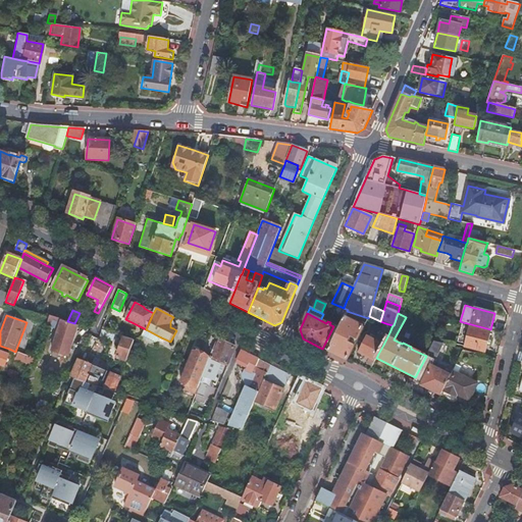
[(49,316),(46,325),(58,329),(51,352),(68,357),(75,336),(77,337),(81,328),(79,327),(61,322),(62,320),(49,316)]
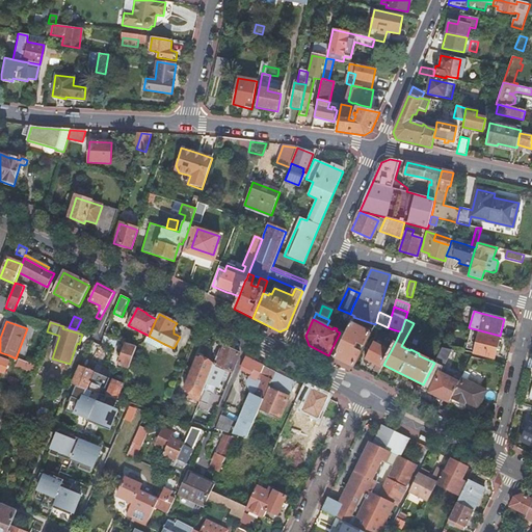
[(368,331),(350,323),(340,346),(335,357),(353,367),(372,331),(372,329),(370,328),(369,329),(368,331)]
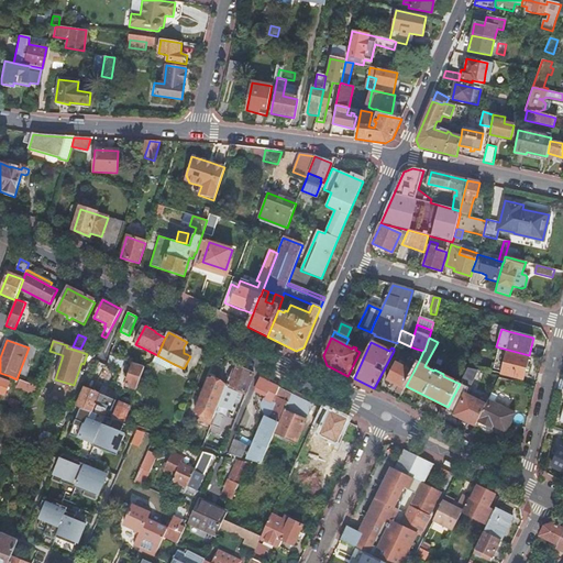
[(503,371),(501,374),(522,378),(528,359),(507,352),(508,350),(499,348),(494,368),(503,371)]
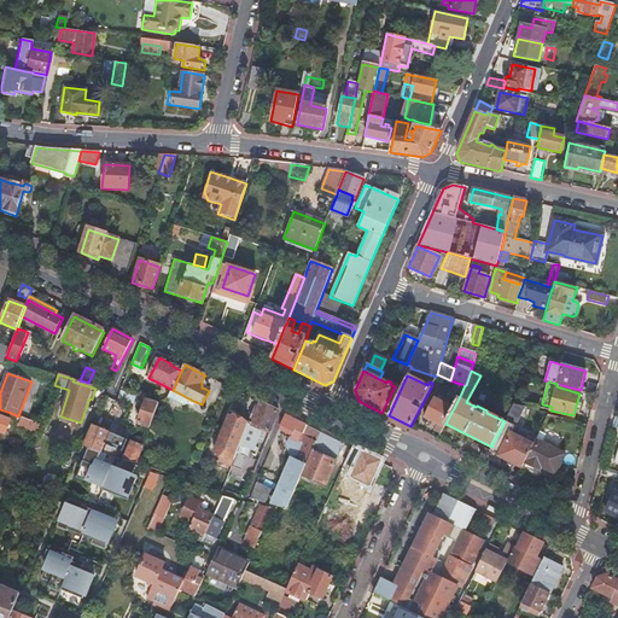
[(465,385),(456,383),(453,389),(461,394),(465,385)]
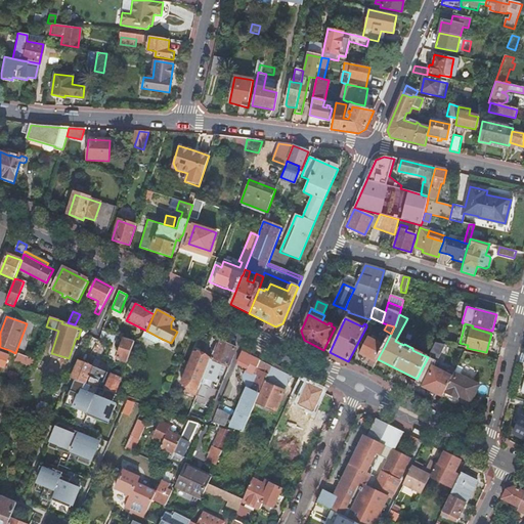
[(146,331),(142,338),(156,344),(159,343),(162,339),(146,331)]
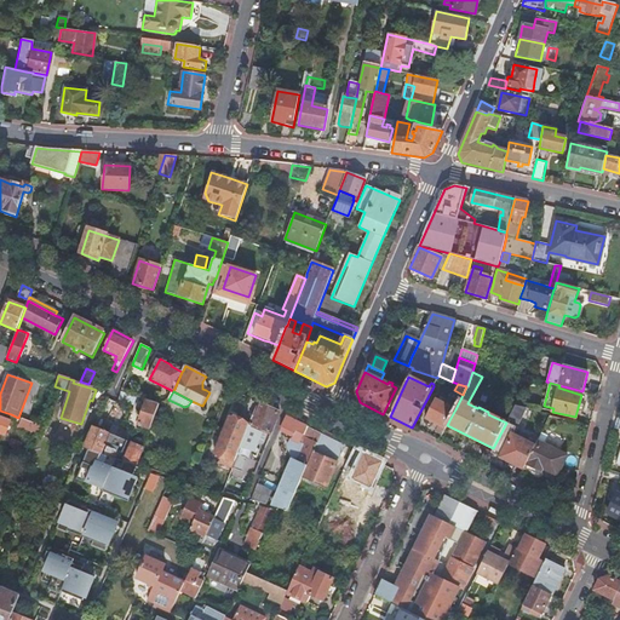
[(455,409),(448,406),(435,399),(424,419),(432,424),(437,425),(436,428),(434,432),(442,436),(447,425),(449,420),(455,409)]
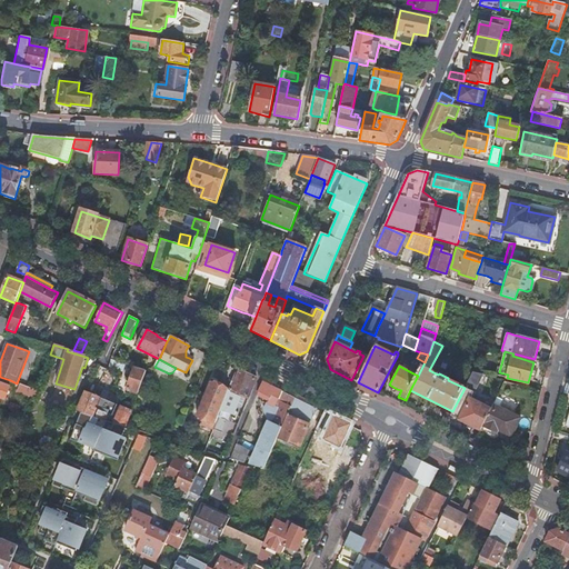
[(147,371),(136,368),(128,390),(139,395),(147,371)]
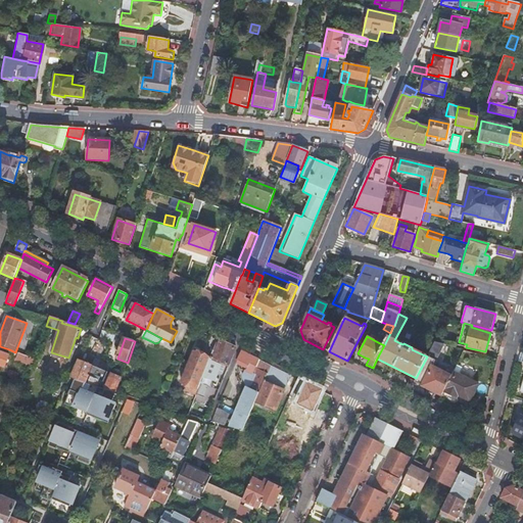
[(235,348),(218,339),(209,359),(206,369),(215,372),(219,363),(228,367),(235,348)]
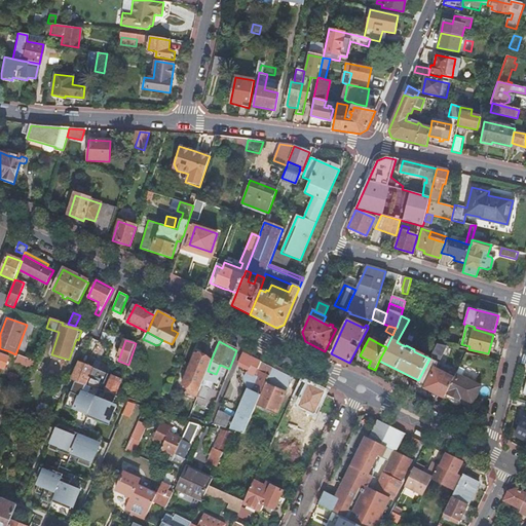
[(218,411),(213,425),(235,431),(245,434),(257,405),(272,368),(241,352),(236,365),(249,372),(245,379),(248,390),(236,418),(226,414),(223,413),(218,411)]
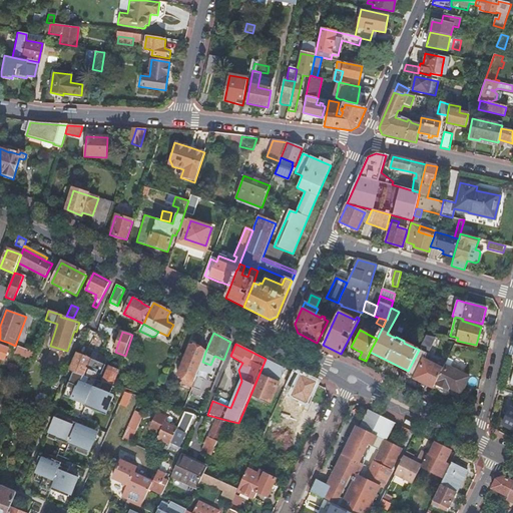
[(82,345),(69,372),(74,373),(84,377),(86,370),(89,371),(96,374),(97,371),(103,373),(104,366),(84,357),(88,348),(82,345)]
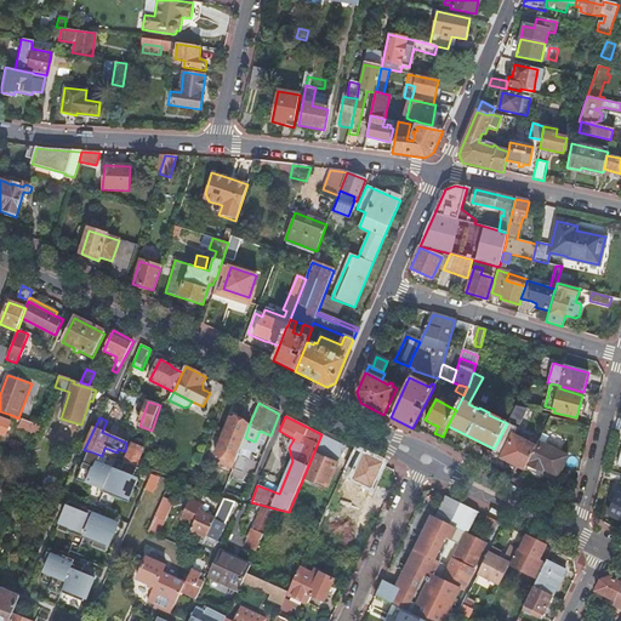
[(0,433),(6,436),(11,423),(0,419),(0,433)]
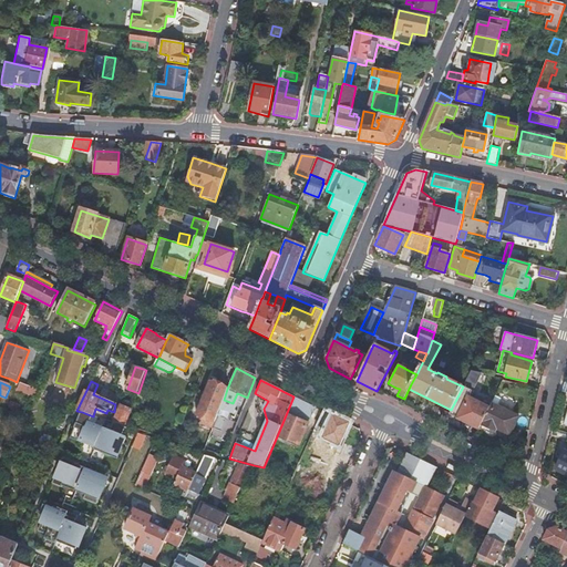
[(18,391),(30,395),(35,398),(39,390),(21,383),(18,391)]
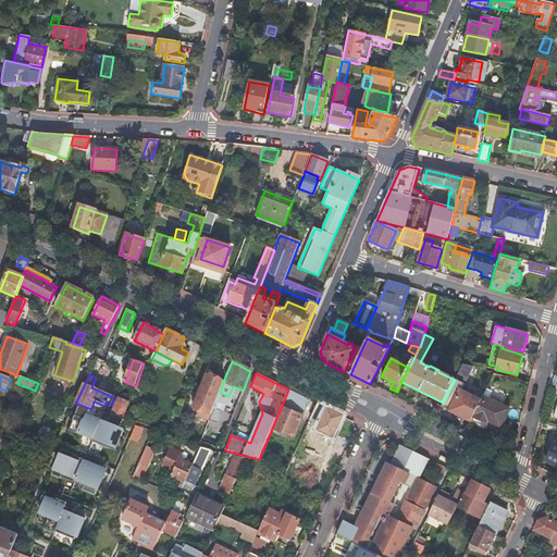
[(208,422),(215,405),(220,393),(223,382),(213,378),(212,379),(205,376),(200,388),(194,405),(200,408),(199,411),(197,418),(208,422)]
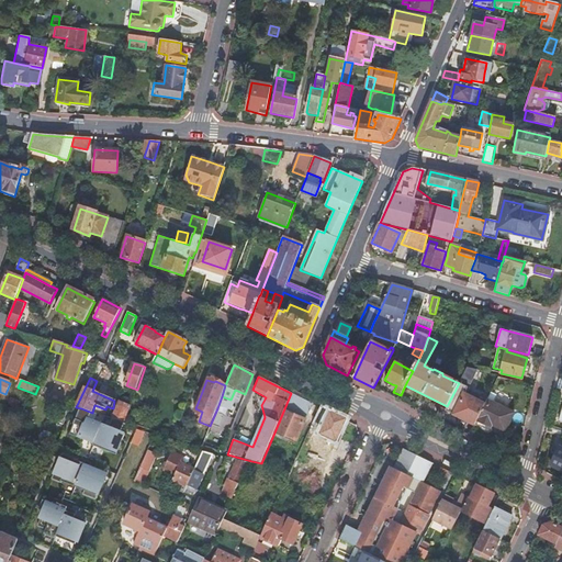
[(459,383),(447,406),(446,411),(474,425),(476,422),(485,404),(464,394),(468,386),(459,382),(459,383)]
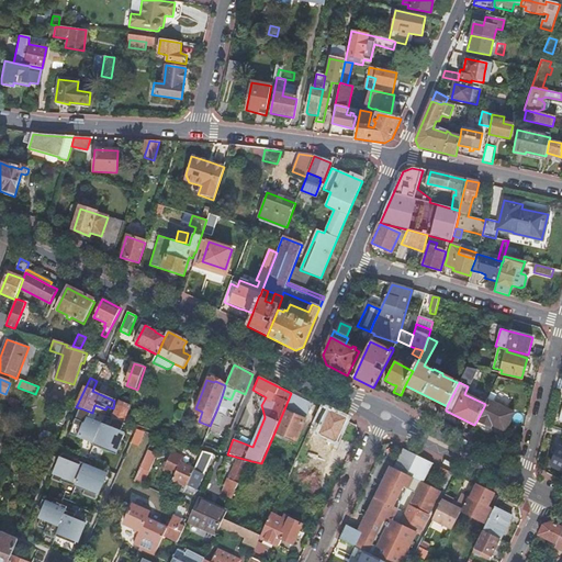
[(291,393),(274,433),(296,442),(312,404),(291,393)]
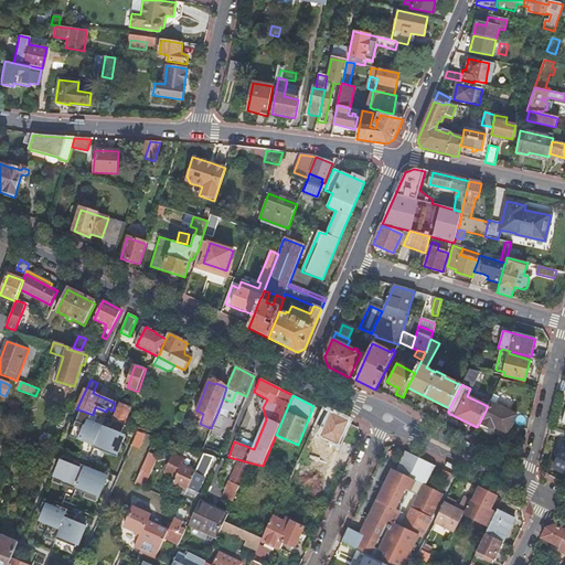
[(490,402),(488,406),(479,424),(490,429),(491,427),(507,434),(516,416),(490,402)]
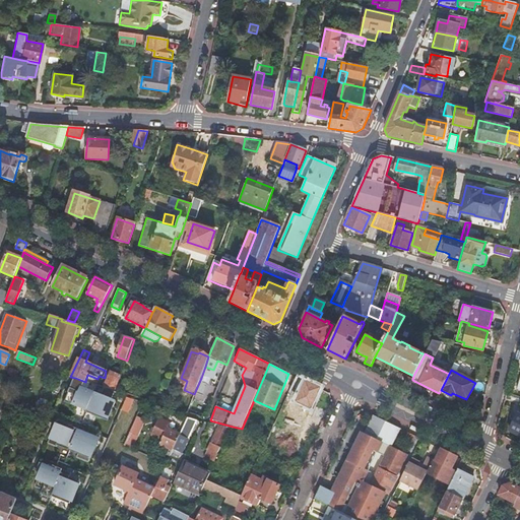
[(106,388),(116,391),(121,377),(114,375),(110,373),(105,387),(106,388)]
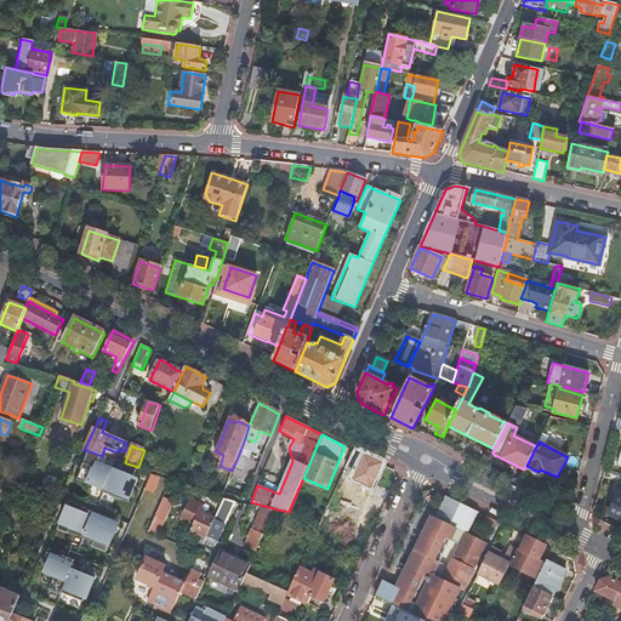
[(77,454),(67,450),(60,466),(70,471),(77,454)]
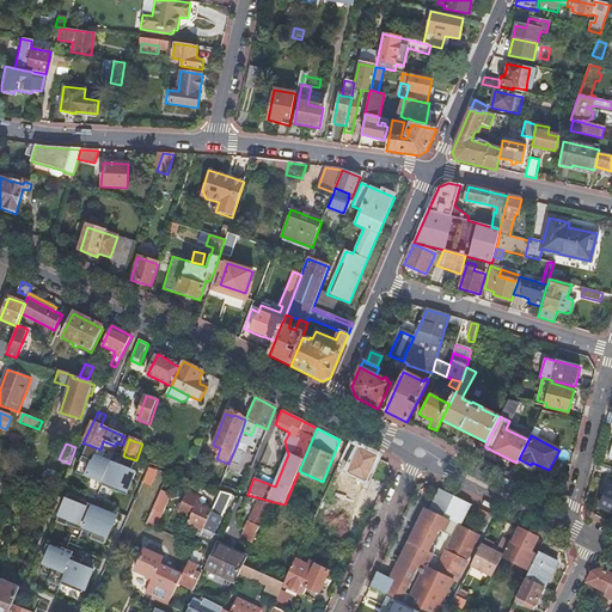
[(101,450),(89,445),(77,473),(127,496),(138,473),(132,471),(136,460),(124,457),(120,466),(97,457),(101,450)]
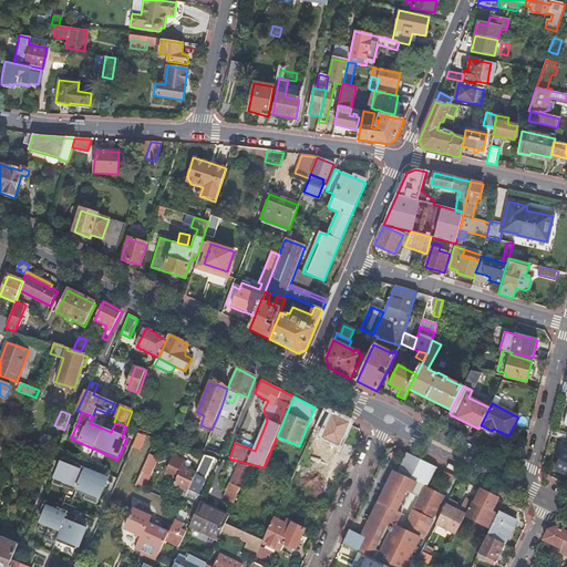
[(443,412),(437,422),(444,424),(449,415),(443,412)]
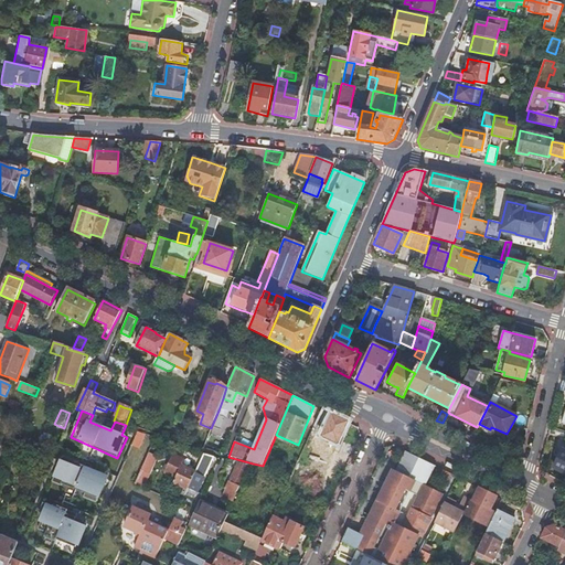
[(349,423),(326,412),(316,434),(339,444),(349,423)]
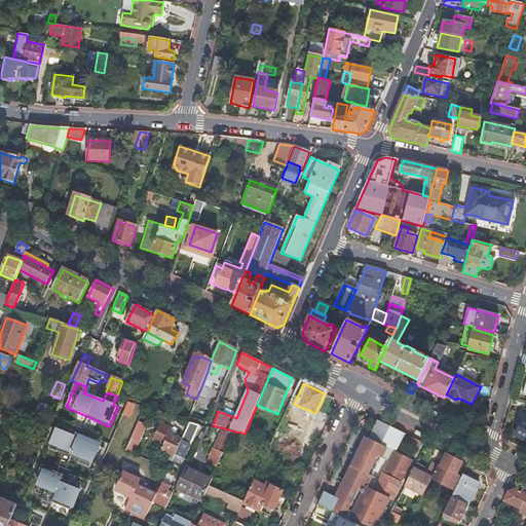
[(130,417),(135,403),(125,401),(122,415),(130,417)]
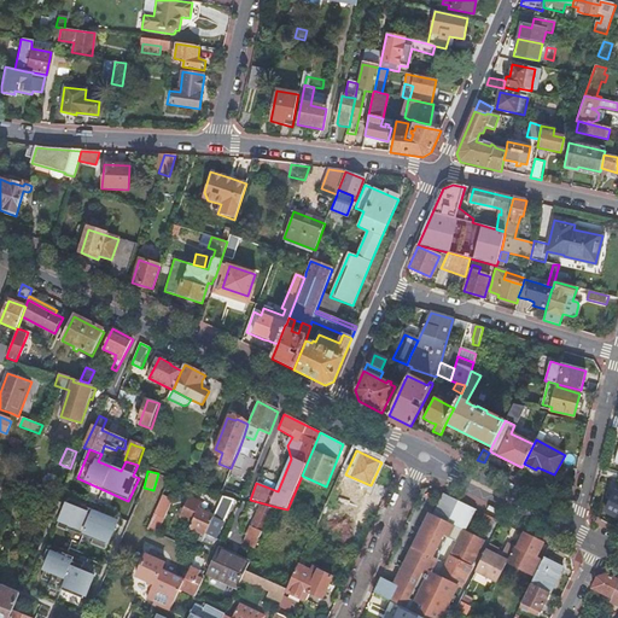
[(573,494),(582,495),(584,477),(576,476),(573,494)]
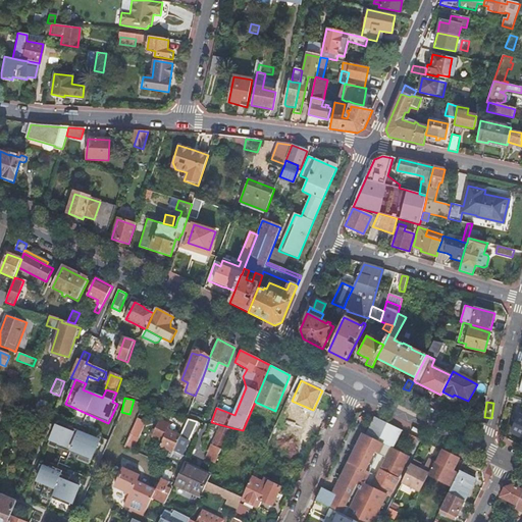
[(192,403),(190,412),(200,414),(201,404),(192,403)]
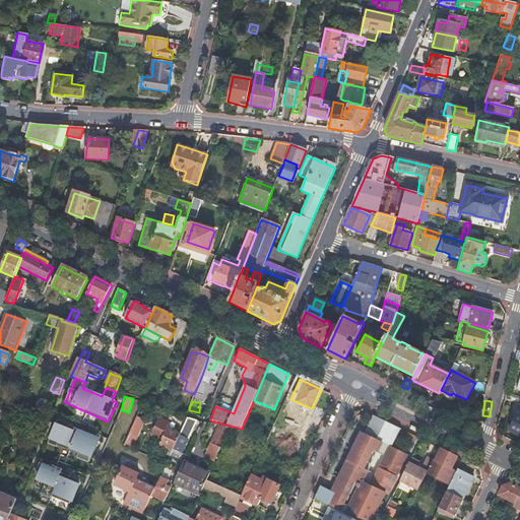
[(519,433),(519,415),(517,414),(509,431),(519,436),(519,433)]
